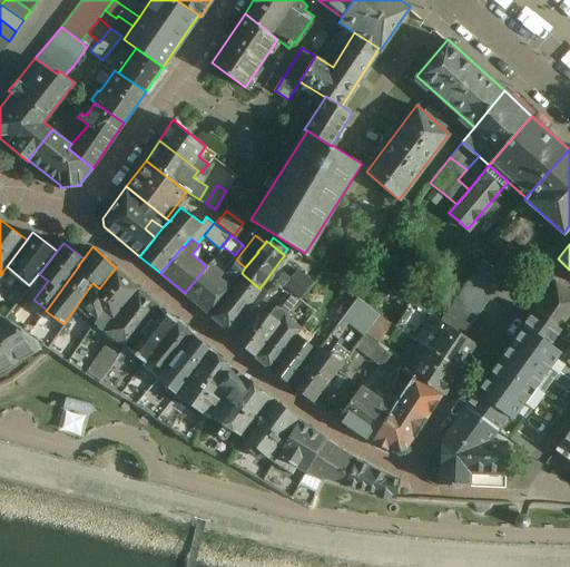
[(483,258),(441,321),(463,335),(485,302),(505,273),(483,258)]
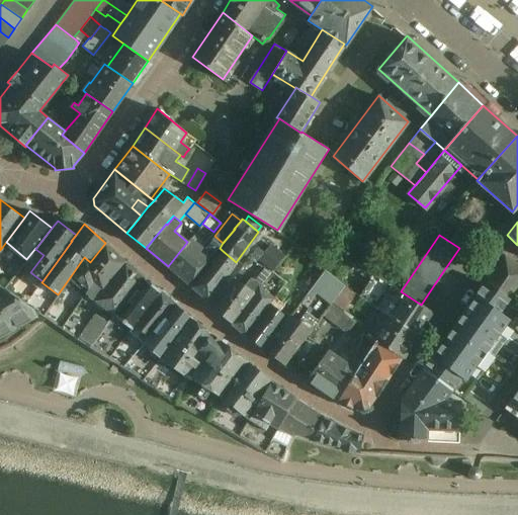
[(201,247),(178,275),(190,285),(220,248),(223,243),(214,236),(204,249),(201,247)]
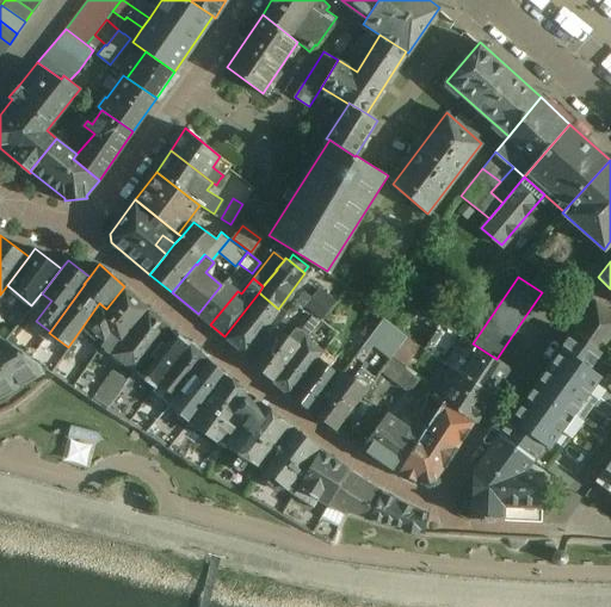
[(221,285),(198,314),(210,324),(238,291),(226,280),(221,285)]
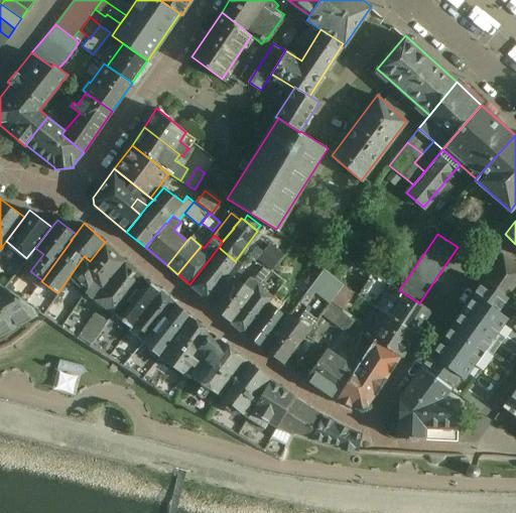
[(105,242),(90,261),(84,256),(70,276),(86,290),(93,280),(103,288),(125,260),(105,242)]
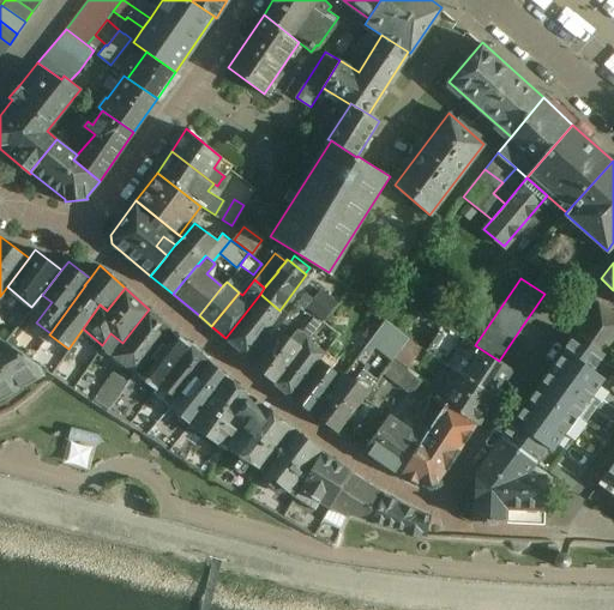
[(263,296),(227,338),(247,355),(280,310),(263,296)]
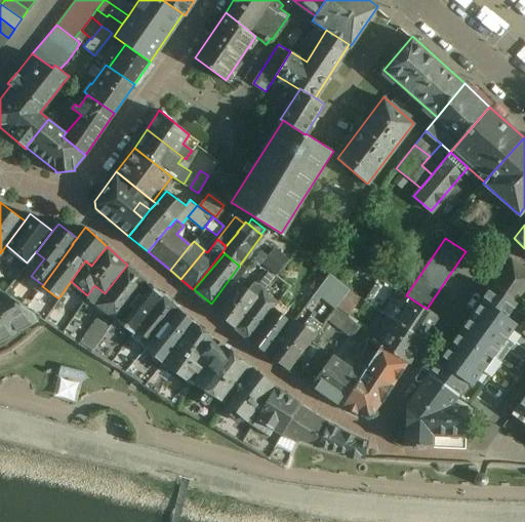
[(286,262),(277,253),(266,269),(275,275),(276,274),(286,262)]
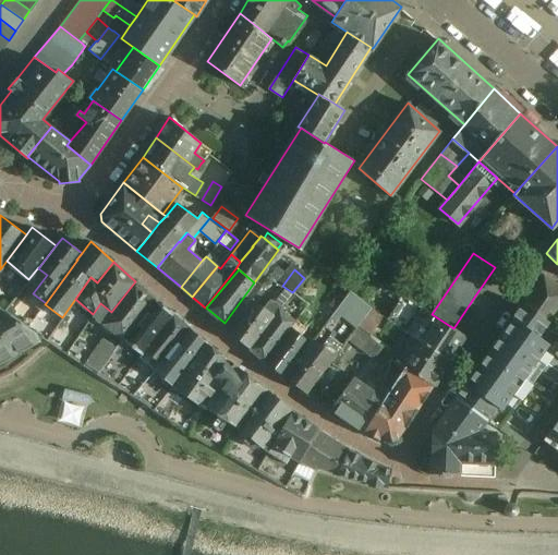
[(557,308),(557,284),(543,273),(522,303),(547,322),(557,308)]
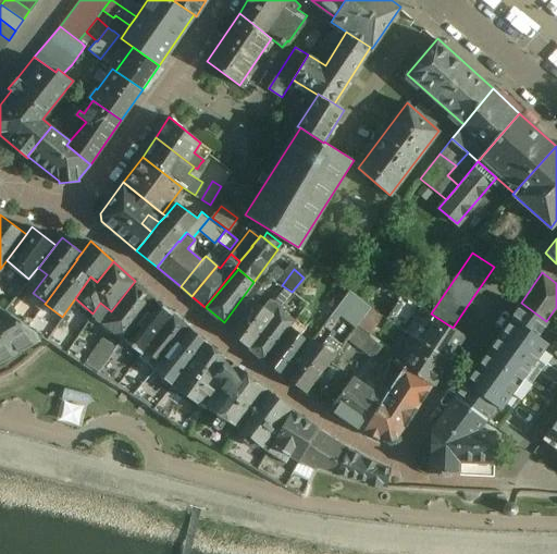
[(135,281),(111,311),(100,303),(93,314),(87,321),(91,324),(96,318),(123,340),(155,298),(135,281)]
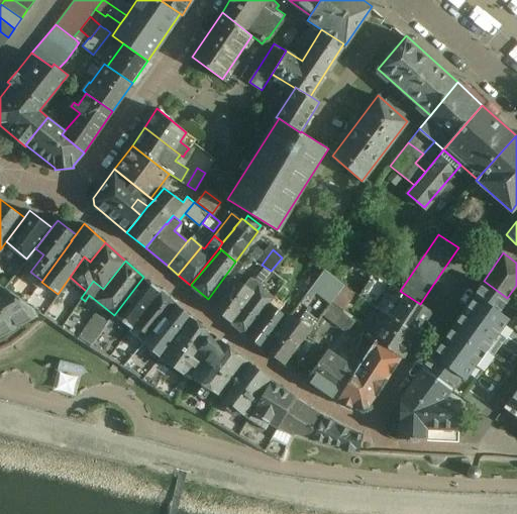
[(319,265),(308,280),(313,284),(324,269),(319,265)]
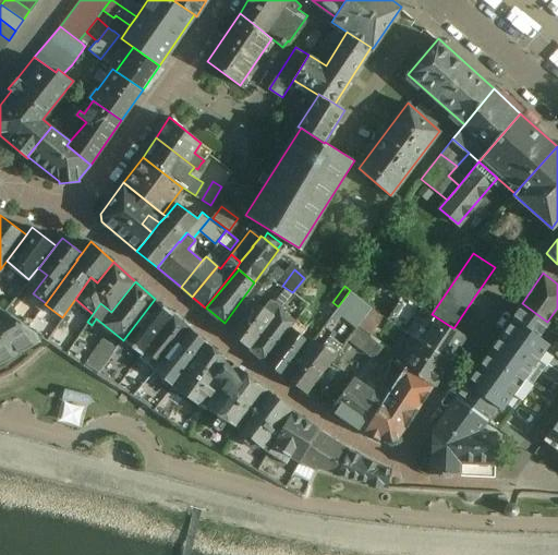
[(359,298),(350,290),(338,306),(330,316),(336,321),(341,314),(356,327),(356,326),(371,306),(359,298)]
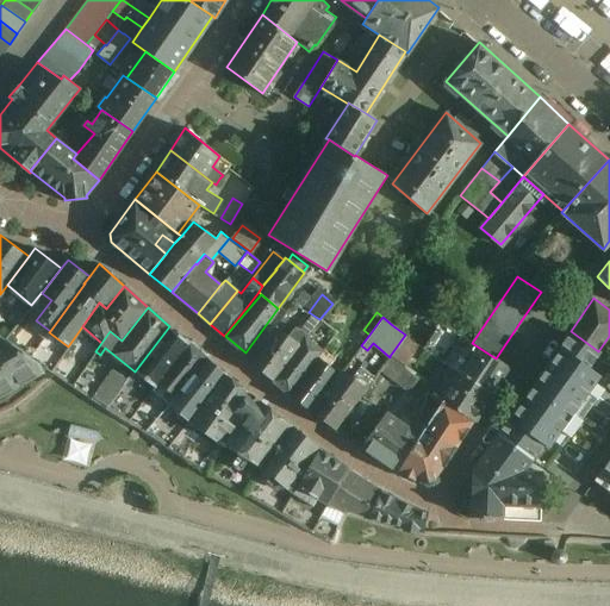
[(336,331),(321,318),(319,319),(312,329),(329,341),(336,331)]
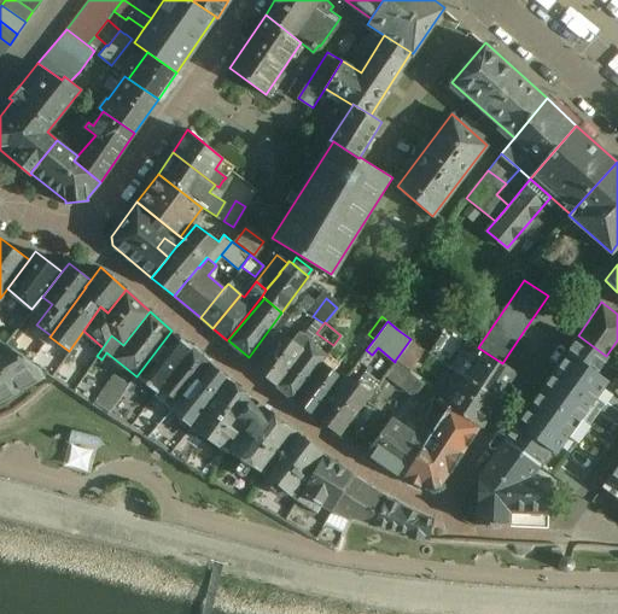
[(445,327),(427,354),(449,368),(467,340),(445,327)]
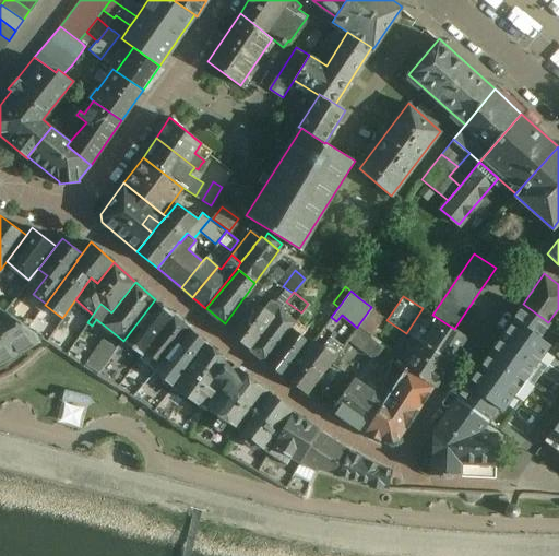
[(155,299),(123,341),(142,354),(145,351),(174,314),(155,299)]
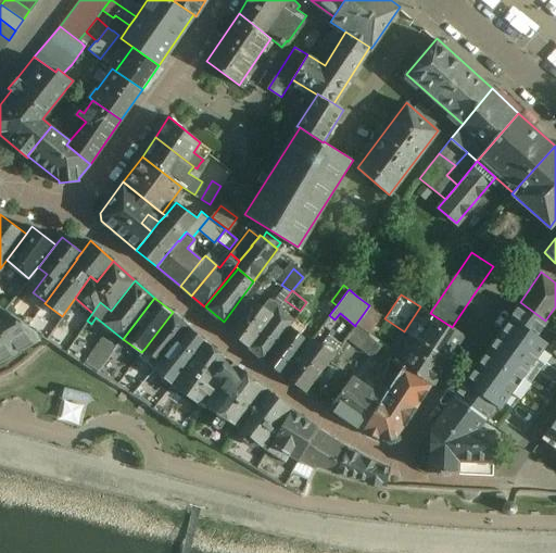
[(263,306),(251,298),(228,331),(236,337),(248,347),(278,309),(280,305),(269,298),(263,306)]
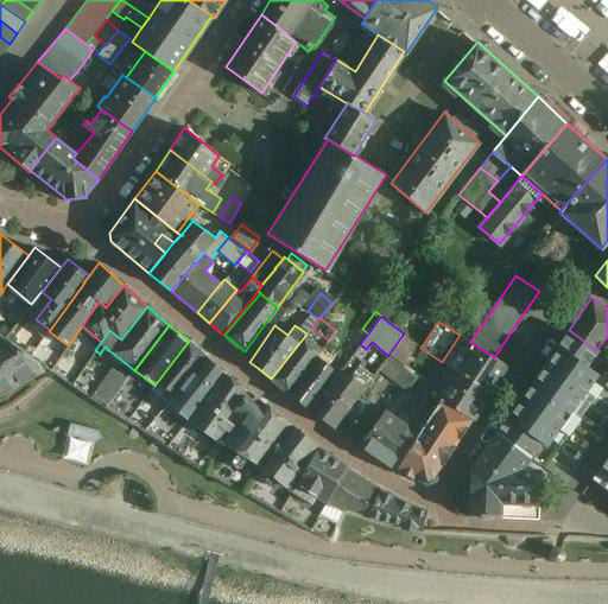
[(596,350),(569,330),(545,363),(580,388),(603,355),(596,350)]
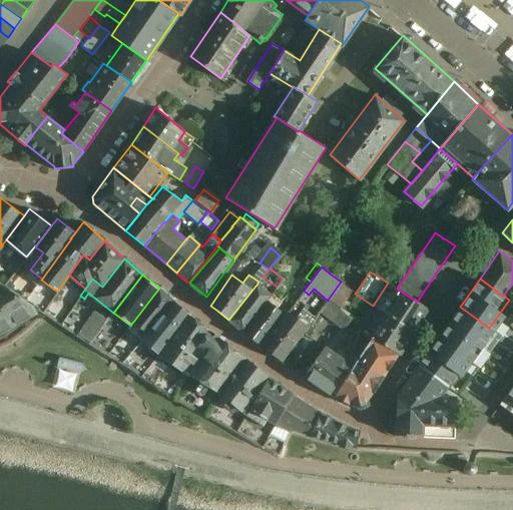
[(33,305),(0,282),(0,332),(36,311),(33,304),(33,305)]
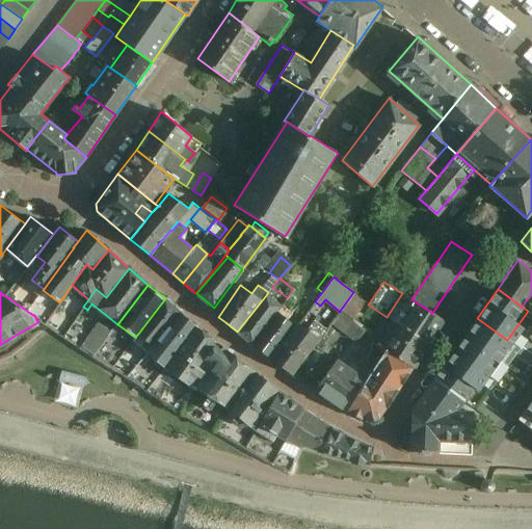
[(353,292),(340,311),(352,318),(364,301),(353,292)]
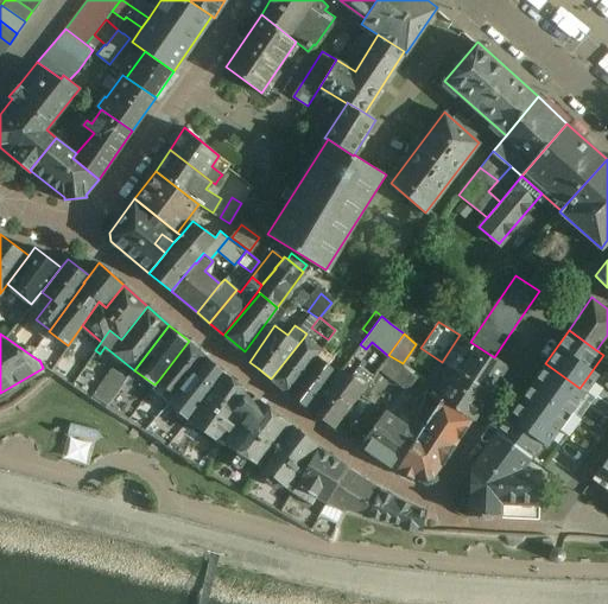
[(470,342),(460,335),(442,362),(447,366),(489,393),(508,366),(494,357),(470,342)]
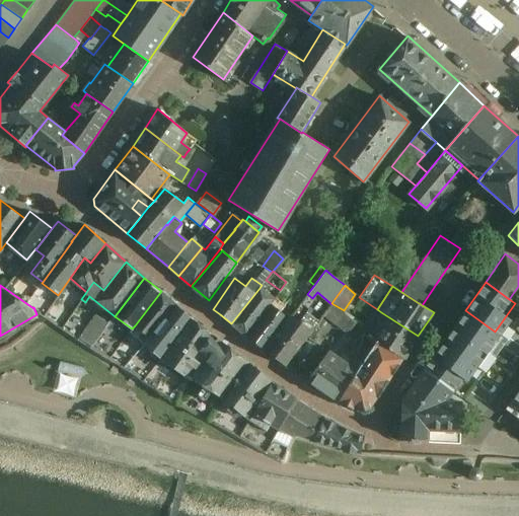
[(260,288),(231,323),(245,336),(271,302),(274,297),(260,288)]
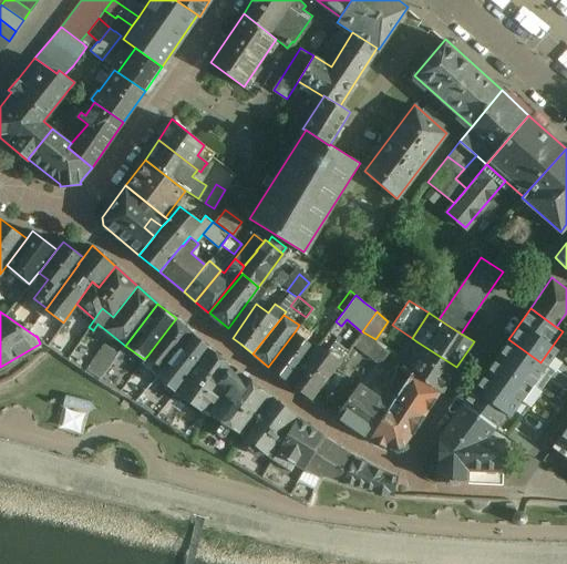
[(176,318),(147,356),(163,368),(193,332),(176,318)]
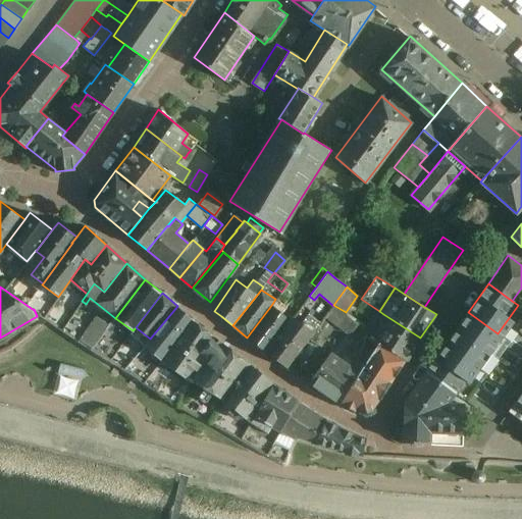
[(272,304),(247,338),(265,353),(266,352),(290,320),(272,304)]
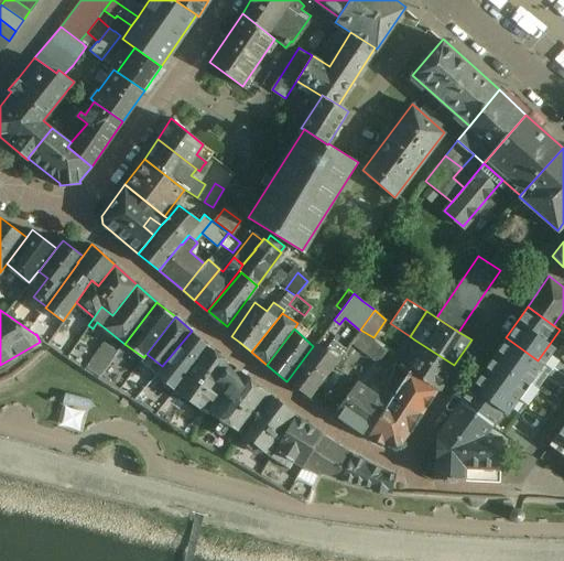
[(373,337),(360,330),(360,331),(351,343),(361,349),(373,358),(383,344),(373,337)]
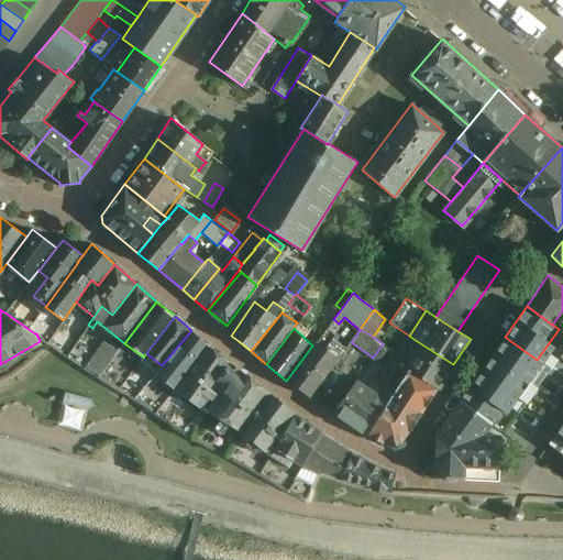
[(162,365),(155,373),(175,390),(208,346),(191,330),(162,365)]
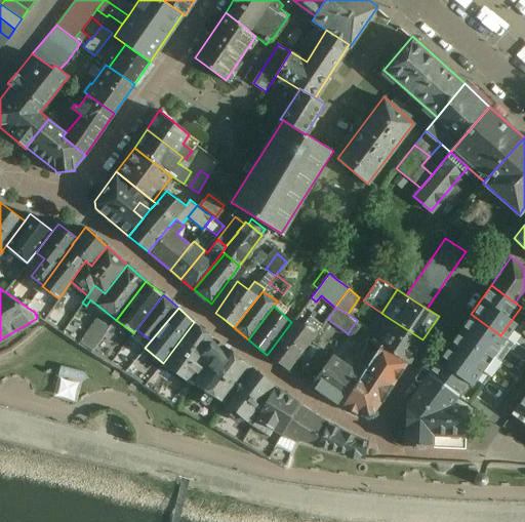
[(500,335),(471,314),(448,346),(478,367),(484,358),(489,361),(498,348),(494,345),(500,335)]
